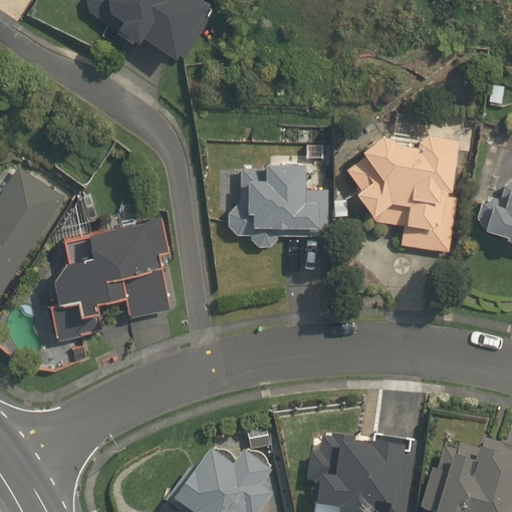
[(202,0),(85,0),(83,4),(172,66),(214,8),(202,0)]
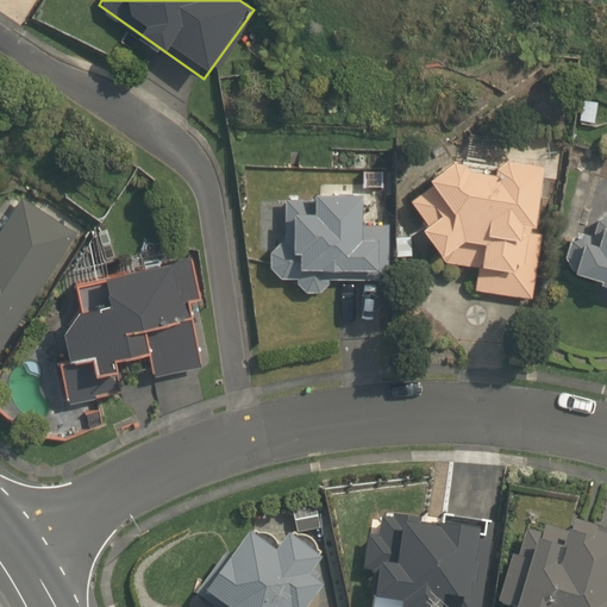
[(532,301),(551,155),(499,149),(495,171),(477,169),(470,158),(406,202),(449,264),(477,268),(474,294),(532,301)]
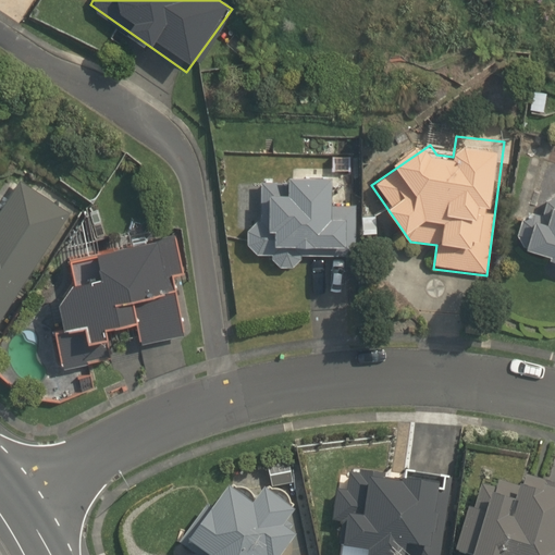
[(0,311),(70,214),(13,174),(0,192),(0,311)]
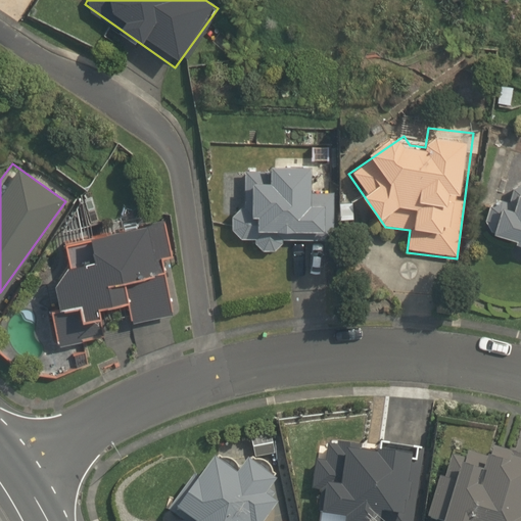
[(290,233),(290,232),(330,233),(331,193),(314,192),(315,167),(246,163),(244,211),(242,211),(240,211),(238,212),(237,214),(235,215),(234,216),(233,217),(232,219),(231,220),(230,222),(230,224),(230,226),(230,227),(230,229),(230,231),(231,233),(232,234),(233,236),(234,237),(236,238),(237,239),(239,240),(241,240),(242,241),(244,241),(246,241),(248,240),(250,240),(251,239),(253,238),(253,239),(254,241),(254,242),(255,244),(256,245),(257,246),(258,248),(259,249),(262,249),(263,250),(264,251),(266,252),(267,252),(269,252),(271,252),(272,252),(274,252),(275,252),(277,252),(278,251),(280,250),(281,250),(282,249),(284,248),(285,247),(286,245),(287,244),(288,243),(288,241),(289,240),(289,238),(290,237),(290,235),(290,233)]
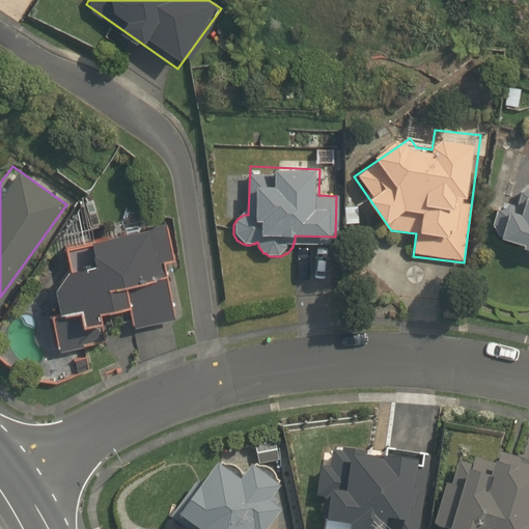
[(528,255),(528,195),(524,211),(503,203),(490,243),(528,255)]
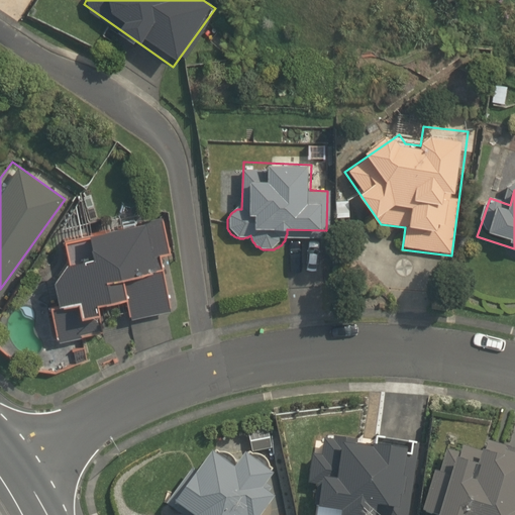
[(177,313),(164,220),(67,233),(71,261),(56,263),(62,300),(52,301),(58,345),(89,340),(86,319),(110,315),(108,302),(126,299),(129,319),(177,313)]
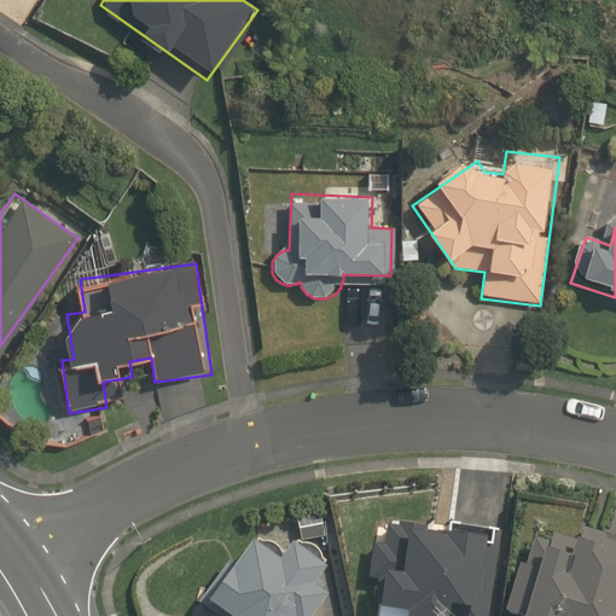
[(379,590),(377,615),(492,615),(499,535),(384,527),(382,551),(367,550),(365,588),(379,590)]
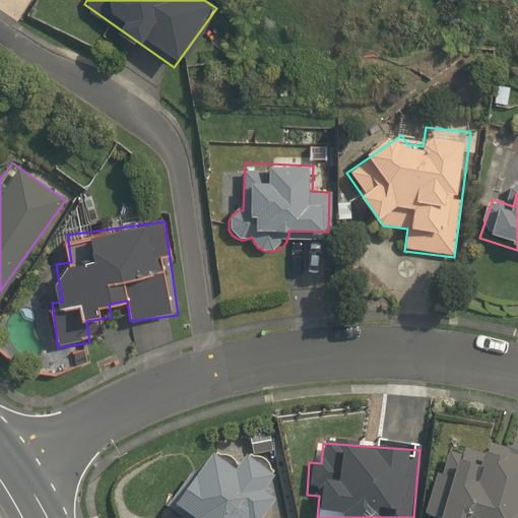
[(489,459),(451,445),(426,513),(437,517),(517,517),(517,452),(495,443),(489,459)]
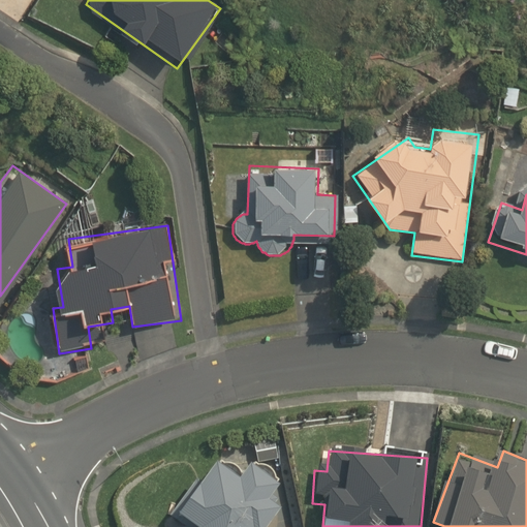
[(219,462),(169,522),(175,526),(275,526),(284,516),(274,506),(287,490),(259,467),(246,484),(219,462)]
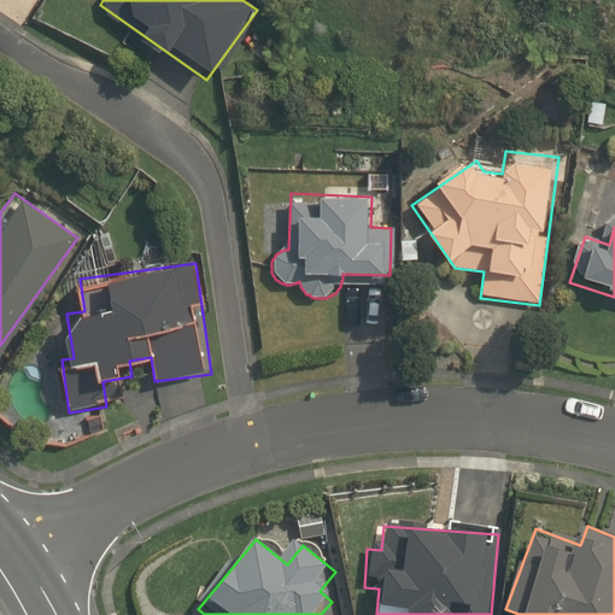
All buildings are outlined.
